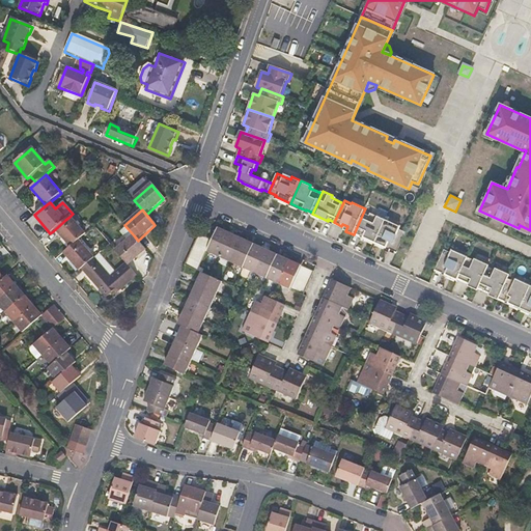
[(375,219),(364,213),(354,233),(361,236),(360,238),(375,245),(386,220),(376,216),(375,219)]
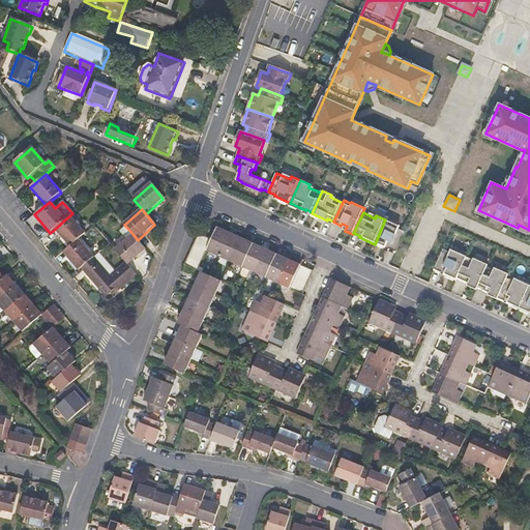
[(78,240),(85,235),(69,216),(65,219),(53,231),(68,249),(78,240)]
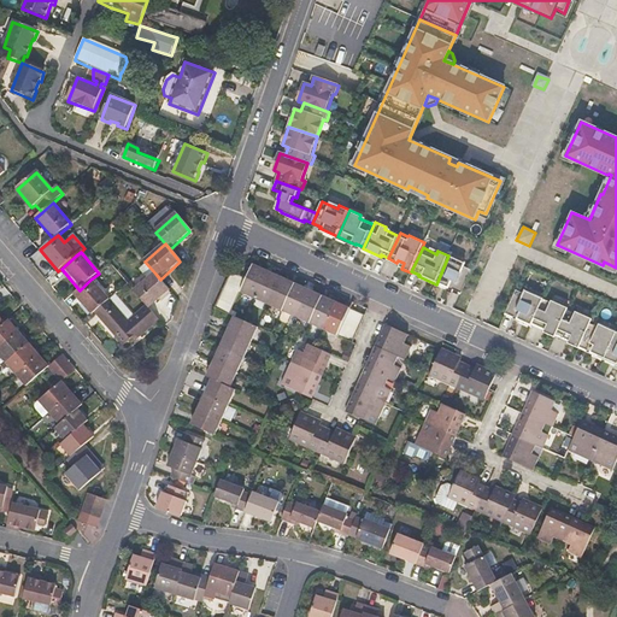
[(448,256),(436,285),(453,292),(454,291),(462,294),(474,271),(458,264),(459,262),(448,256)]
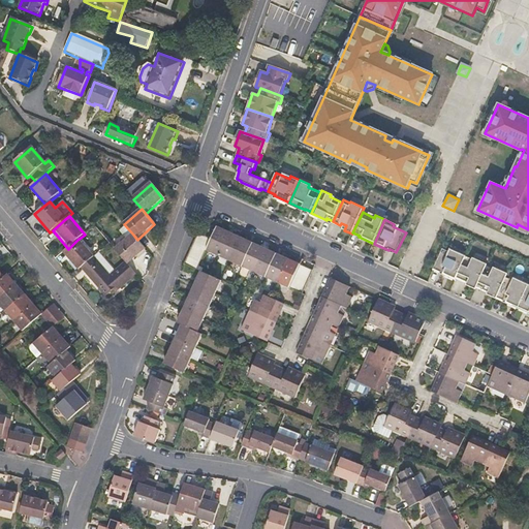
[(219,254),(229,230),(217,225),(212,237),(208,246),(207,249),(219,254)]
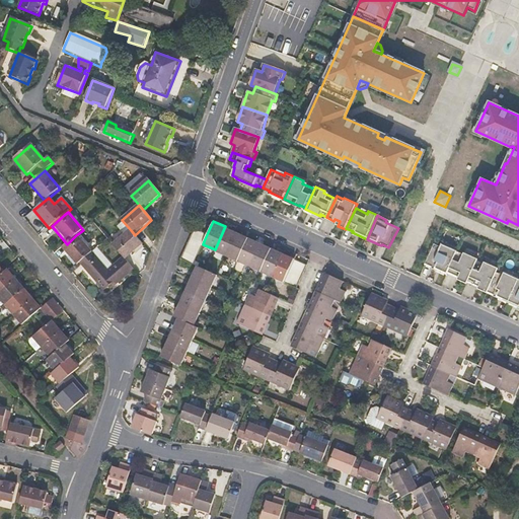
[(227,255),(237,232),(225,226),(215,249),(227,255)]
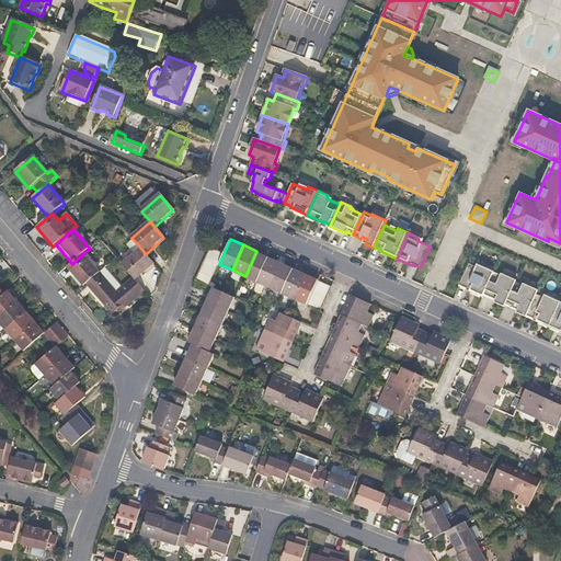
[(225,251),(212,245),(207,254),(220,261),(225,251)]
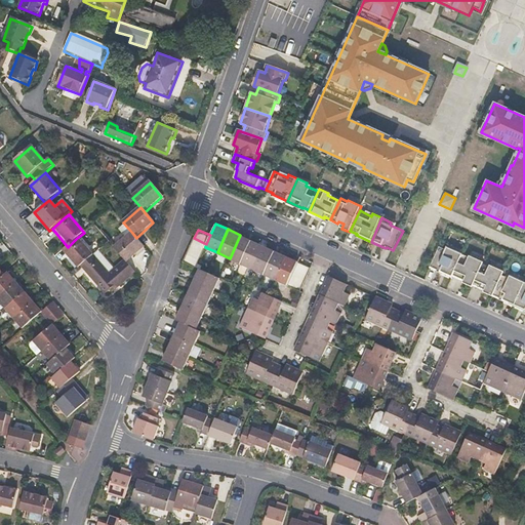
[(127,263),(145,247),(136,238),(132,233),(114,248),(124,260),(127,263)]
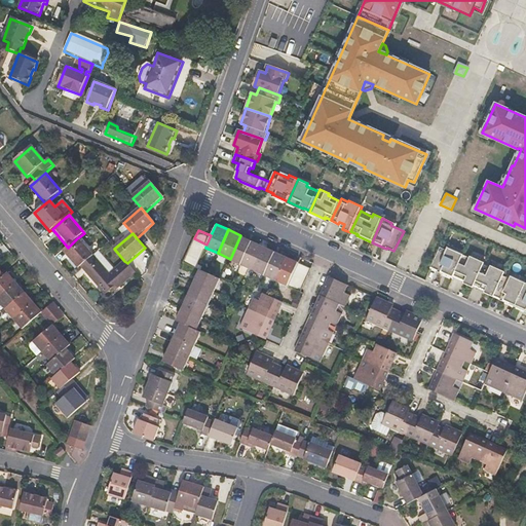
[(241,264),(253,240),(240,235),(230,259),(241,264)]
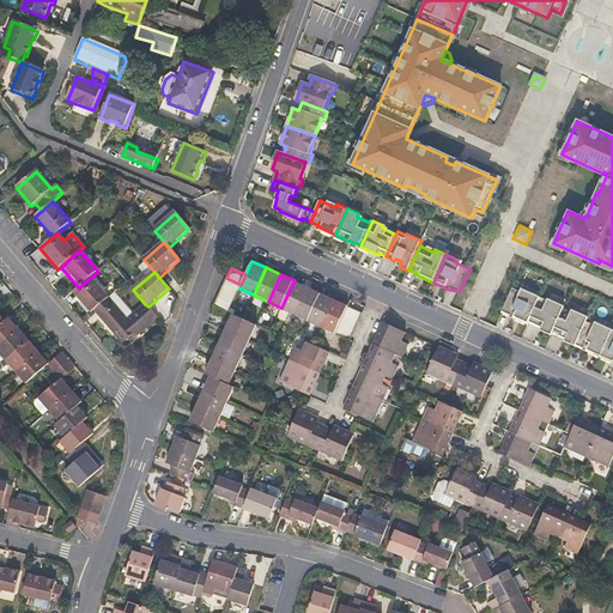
[(108,299),(90,278),(79,289),(73,293),(91,314),(93,311),(108,299)]
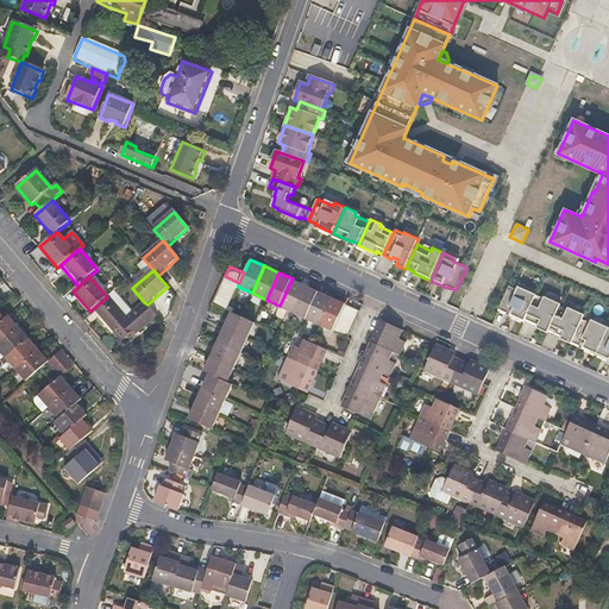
[(239,283),(225,276),(221,284),(236,290),(238,287),(239,283)]
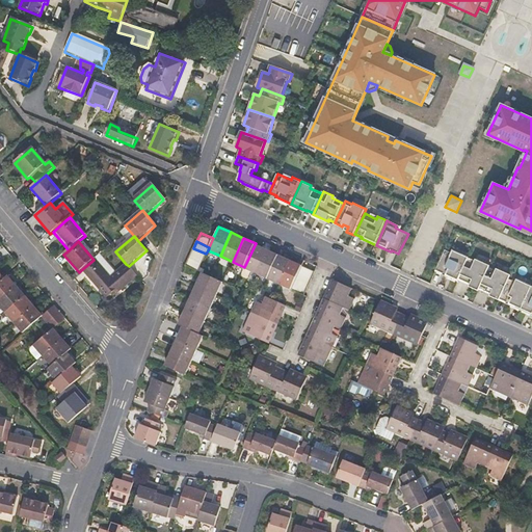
[(257,272),(267,248),(256,243),(244,267),(257,272)]
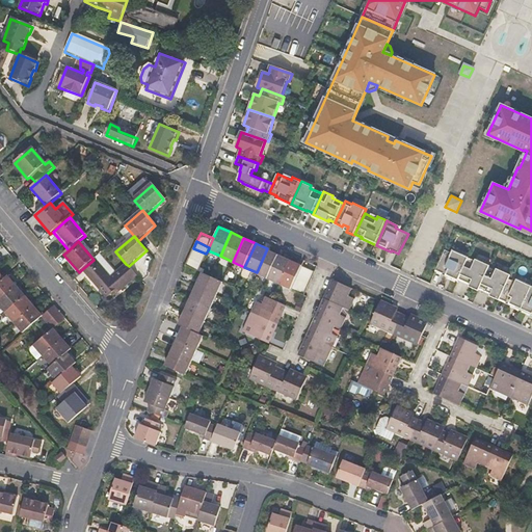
[(206,254),(193,248),(189,256),(203,262),(206,254)]
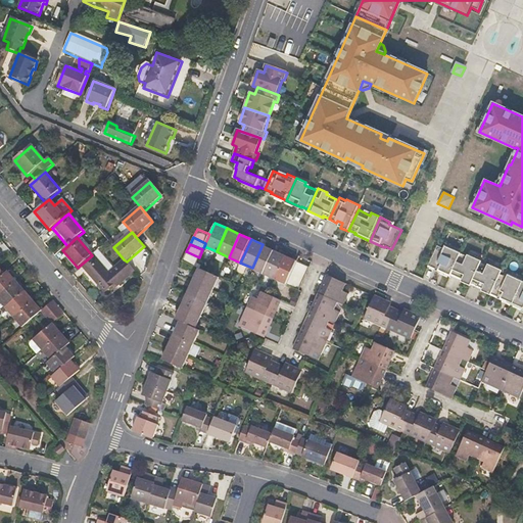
[(264,273),(274,249),(263,244),(252,268),(264,273)]
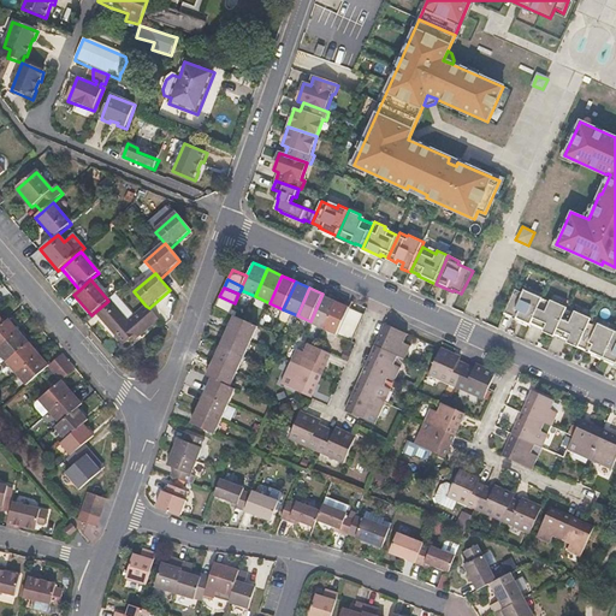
[(516,291),(505,314),(514,318),(513,319),(531,327),(543,300),(532,295),(531,297),(516,291)]
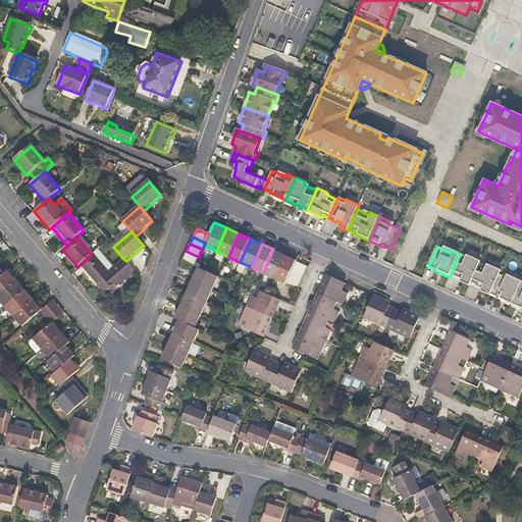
[(275,277),(285,254),(273,249),(263,272),(275,277)]
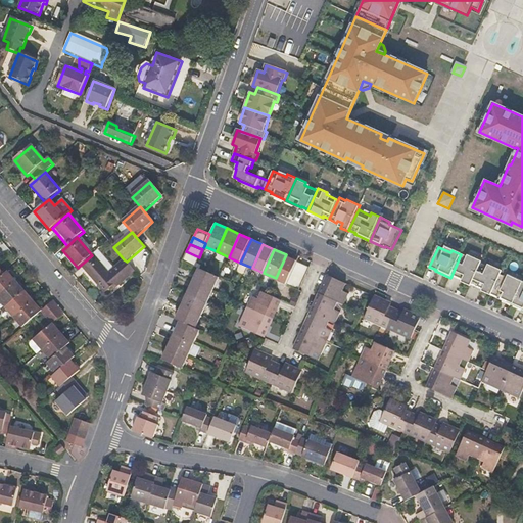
[(199,257),(186,251),(183,259),(195,266),(199,257)]
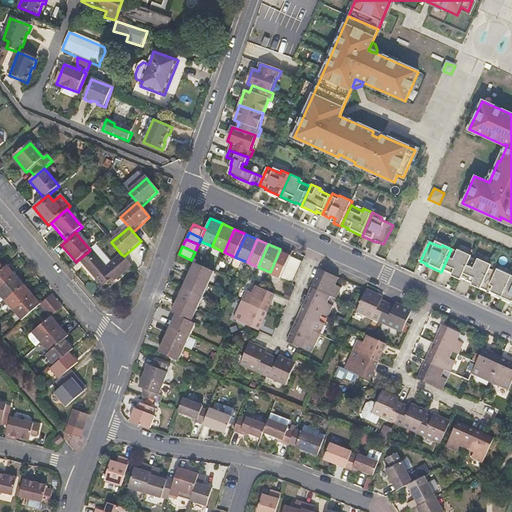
[(288,263),(292,255),(280,249),(270,272),(282,278),(285,269),(288,263)]
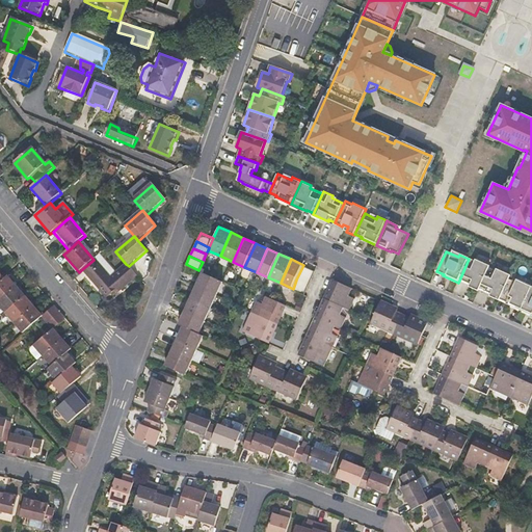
[(478,292),(490,267),(476,261),(476,262),(469,259),(459,280),(467,283),(467,282),(471,284),(469,288),(478,292)]
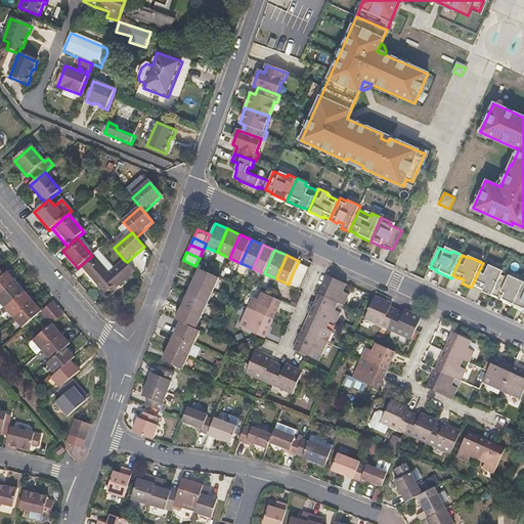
[(118,286),(134,271),(127,262),(124,260),(107,273),(92,256),(80,266),(103,294),(116,284),(118,286)]
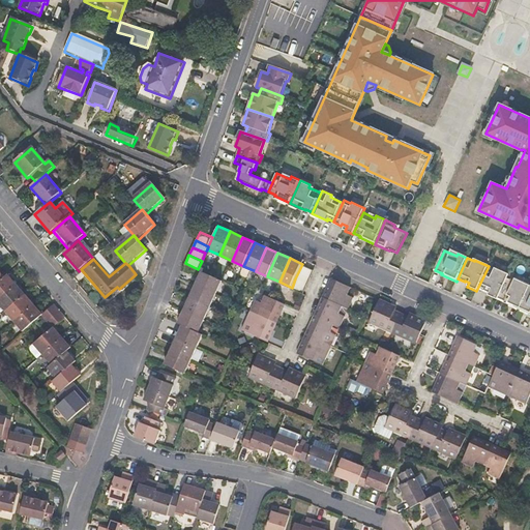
[(311,277),(314,270),(302,264),(298,272),(311,277)]
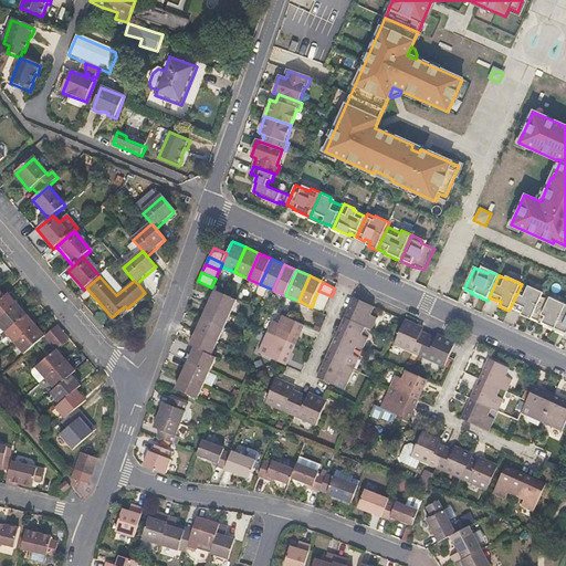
[(521,285),(511,307),(519,311),(519,310),(523,311),(521,316),(532,321),(544,294),(528,286),(527,289),(521,285)]
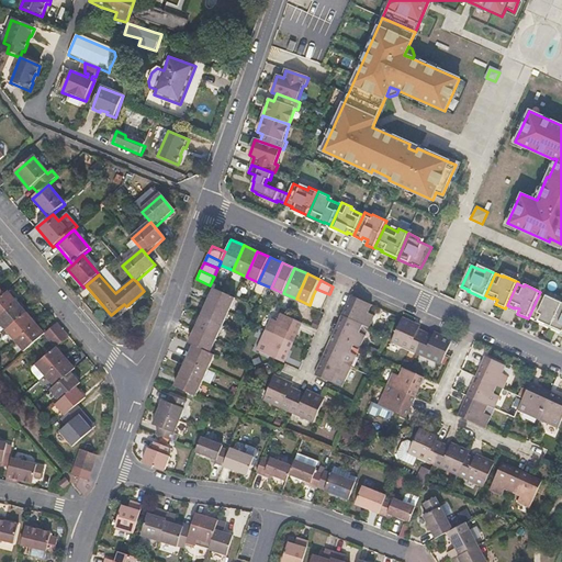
[(231,311),(236,298),(215,288),(209,302),(231,311)]
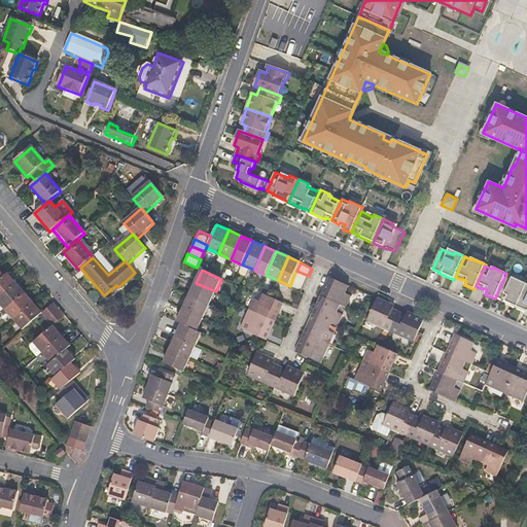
[(306,283),(309,276),(296,271),(293,277),(306,283)]
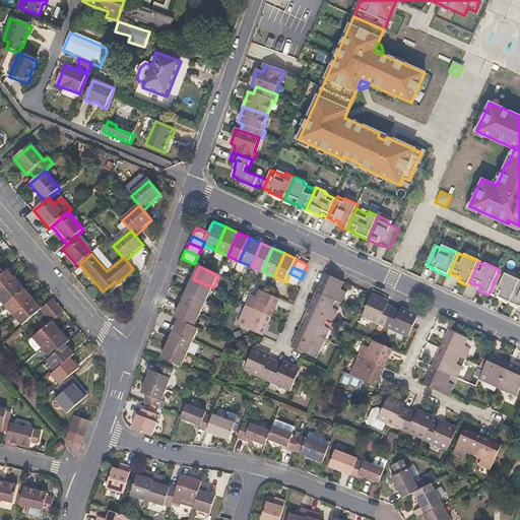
[(0,294),(15,281),(6,271),(3,274),(0,276),(0,294)]
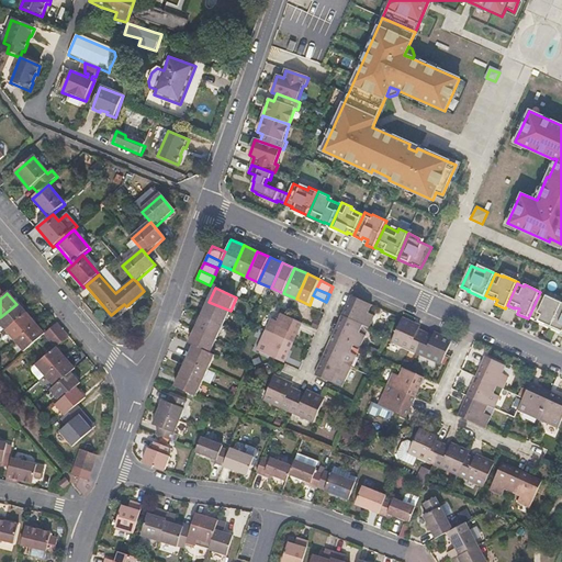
[(370,312),(373,304),(352,294),(348,303),(351,305),(346,316),(364,324),(371,327),(377,315),(370,312)]
